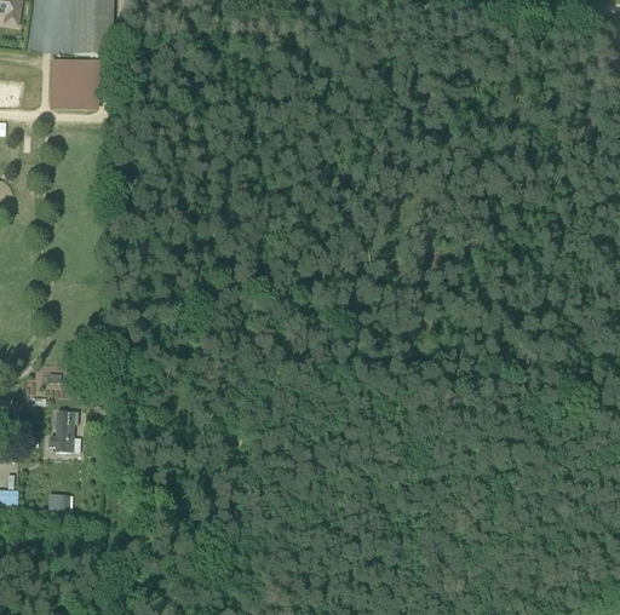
[(0,0),(0,19),(10,22),(13,0),(0,0)]
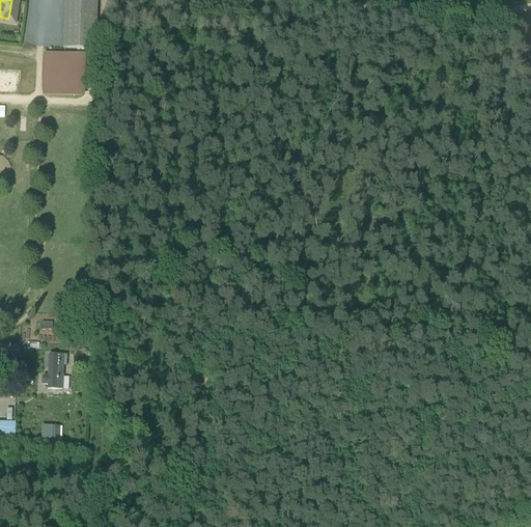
[(11,0),(8,19),(16,20),(19,0),(11,0)]
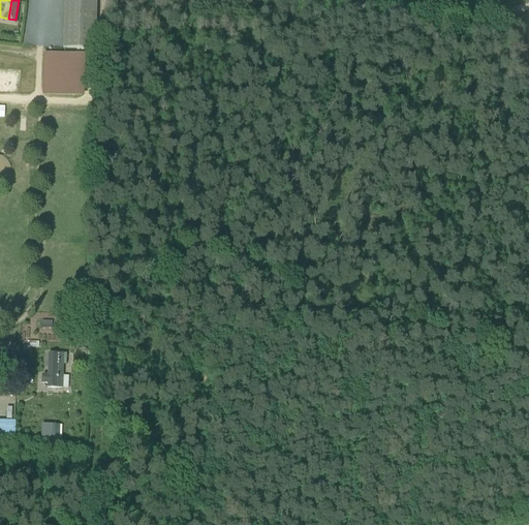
[(64,0),(63,45),(95,47),(96,0),(64,0)]
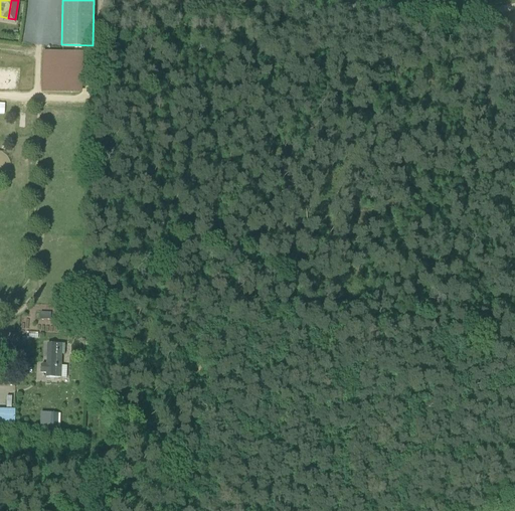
[(82,49),(42,48),(40,89),(81,91),(82,49)]
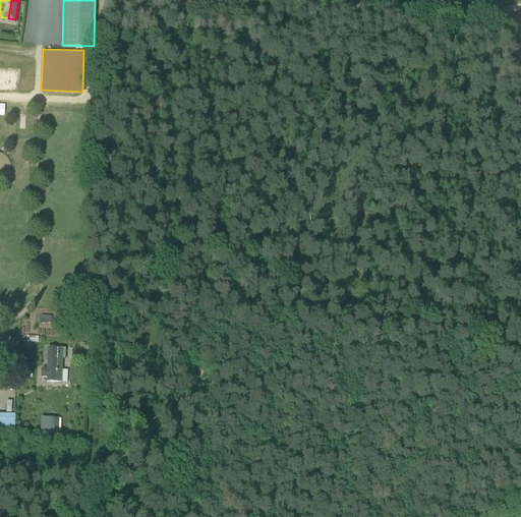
[(65,346),(48,345),(48,353),(47,366),(42,365),(42,375),(47,375),(47,379),(60,380),(61,353),(64,353),(65,346)]
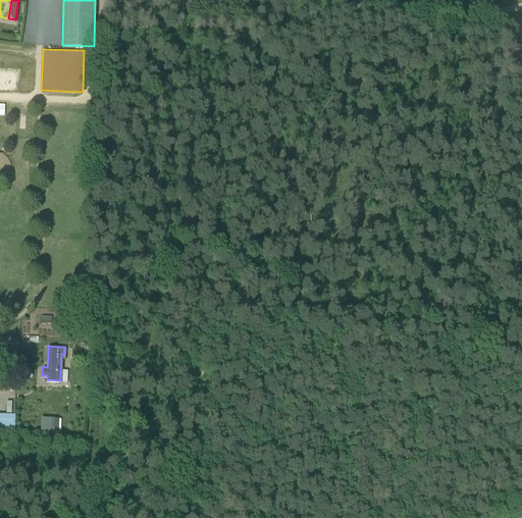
[(0,425),(14,425),(14,411),(0,410),(0,425)]
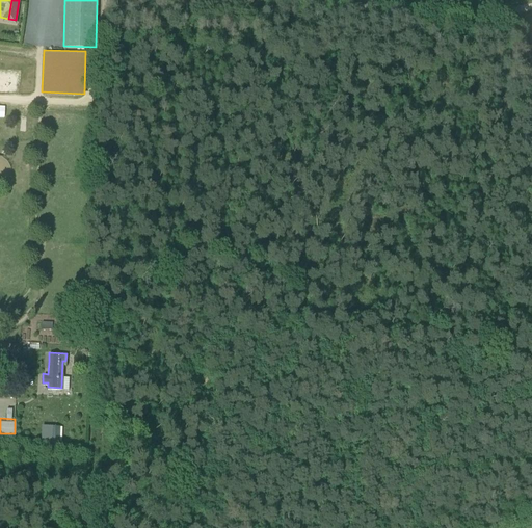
[(59,424),(51,424),(50,439),(58,439),(59,424)]
